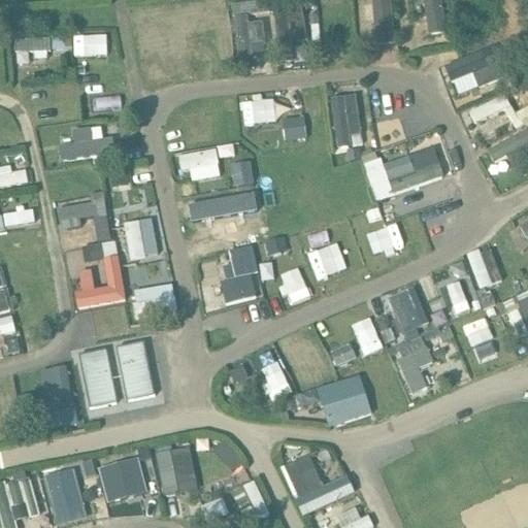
[(239,60),(275,55),(267,0),(261,0),(232,4),(239,60)]
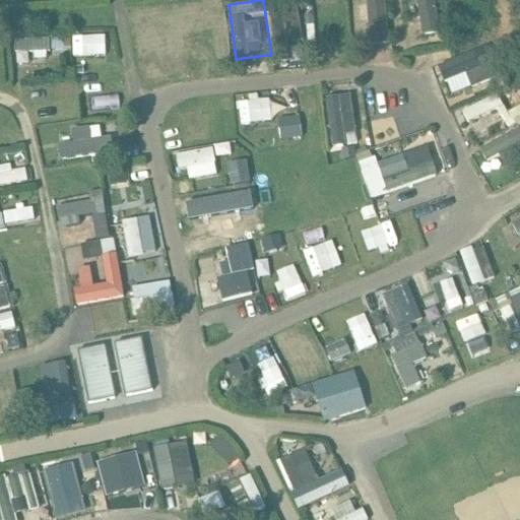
[(404,0),(405,0),(416,0),(423,35),(441,31),(436,0),(404,0)]
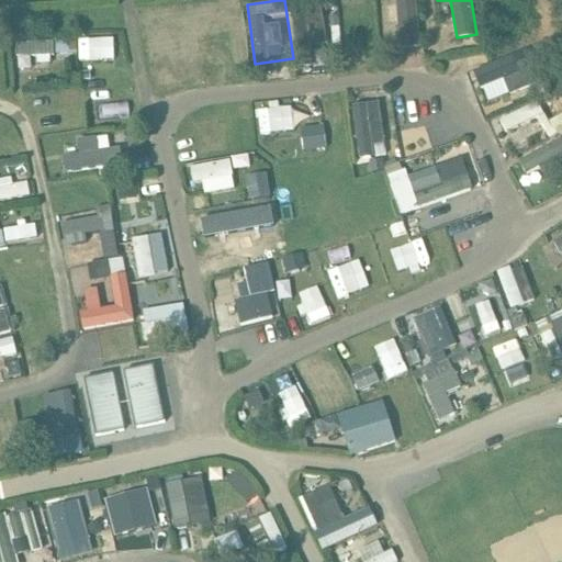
[(17,43),(17,59),(76,57),(76,41),(17,43)]
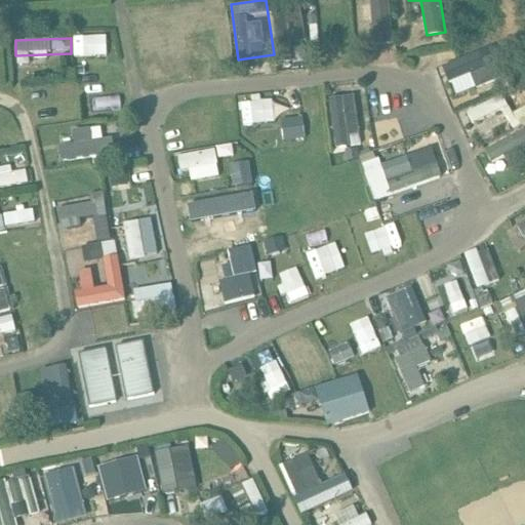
[(486,53),(445,65),(453,95),(494,84),(486,53)]
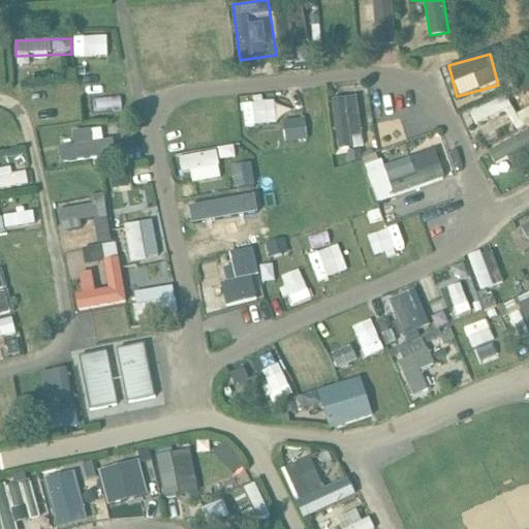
[(331,99),(338,150),(364,146),(356,95),(331,99)]
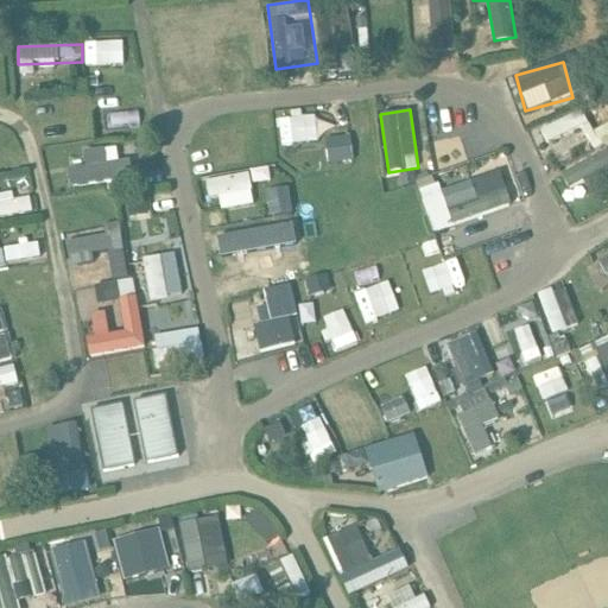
[(548,145),(584,127),(595,151),(607,144),(607,125),(591,133),(581,111),(540,130),(548,145)]
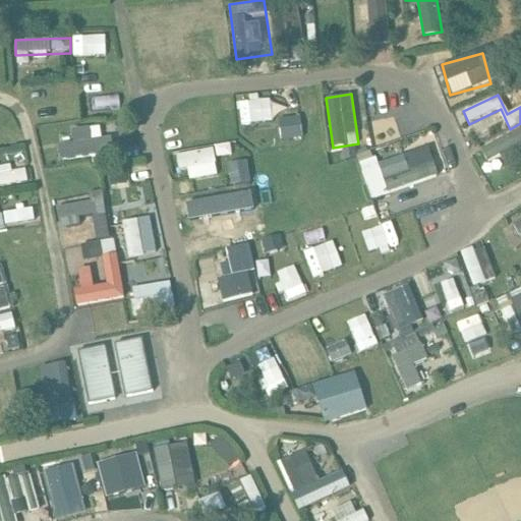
[(364,107),(368,125),(385,122),(381,103),(364,107)]
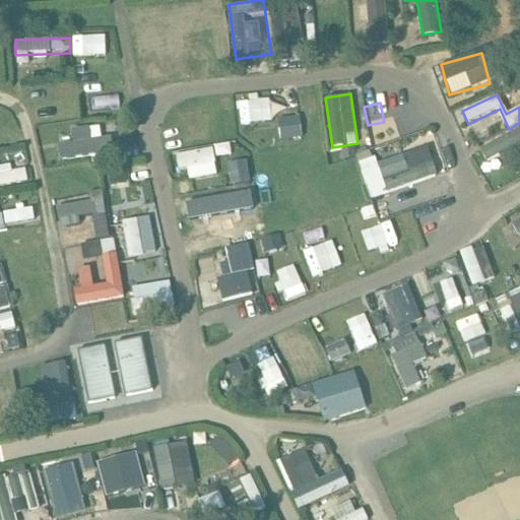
[(397,106),(400,122),(417,119),(415,103),(397,106)]
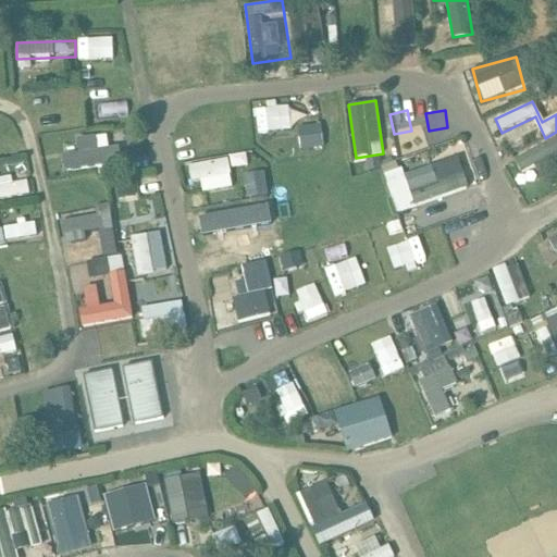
[(450,126),(388,147),(394,161),(456,141),(450,126)]
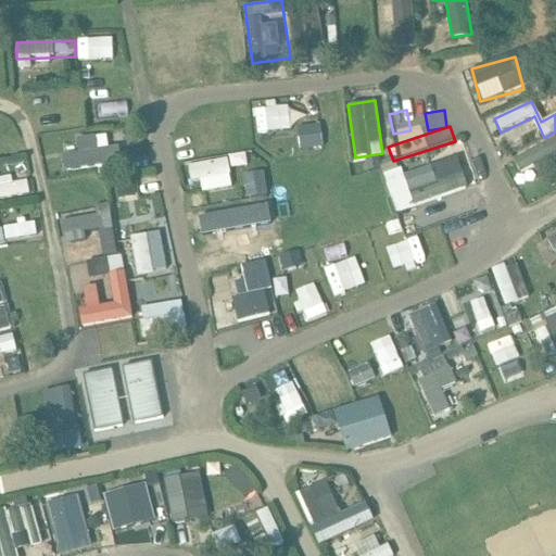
[(108,149),(108,136),(77,137),(78,153),(64,153),(64,169),(122,167),(122,148),(108,149)]
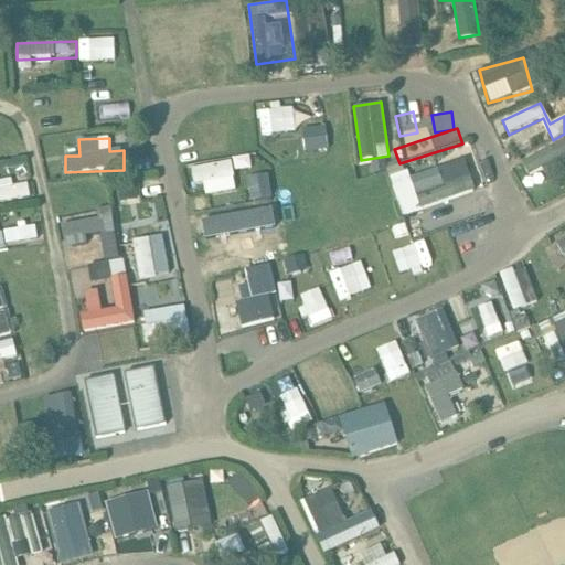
[(564,141),(521,156),(530,180),(564,168),(564,141)]
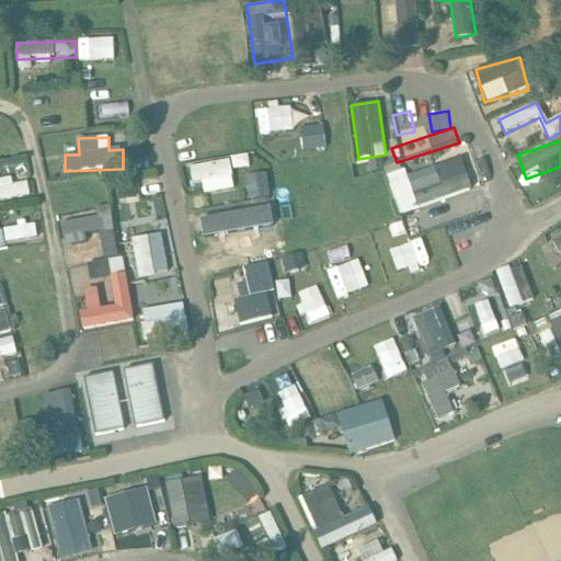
[(0,158),(14,157),(13,144),(0,145),(0,158)]
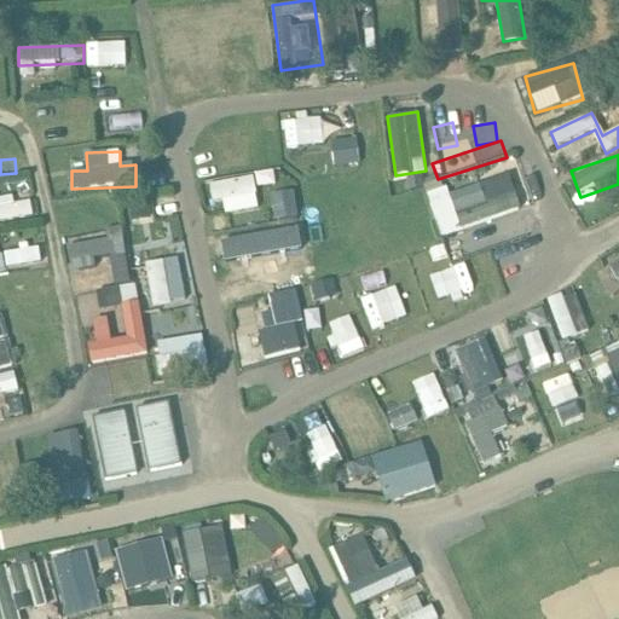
[(424,185),(440,236),(521,210),(509,175),(449,195),(443,179),(424,185)]
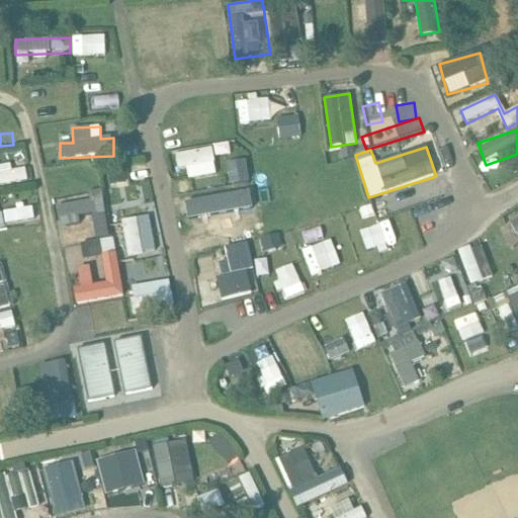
[(0,165),(0,185),(28,181),(26,169),(11,171),(10,164),(0,165)]
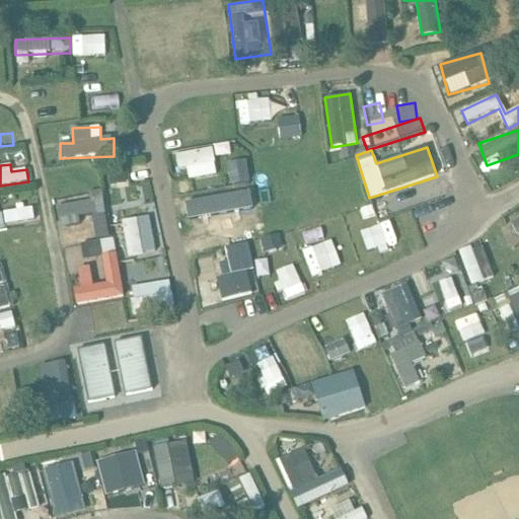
[(248,184),(186,196),(191,225),(253,214),(248,184)]
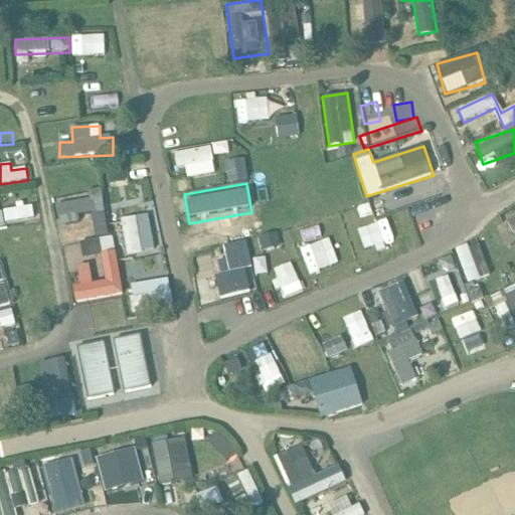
[(398,191),(341,209),(350,238),(378,230),(387,259),(401,254),(391,222),(406,218),(398,191)]
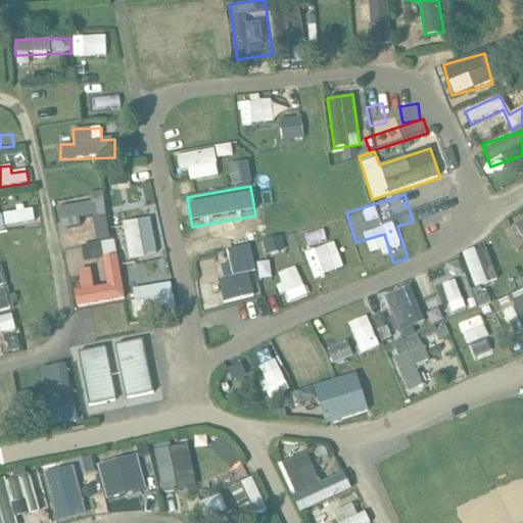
[(60,205),(60,221),(97,219),(96,203),(60,205)]
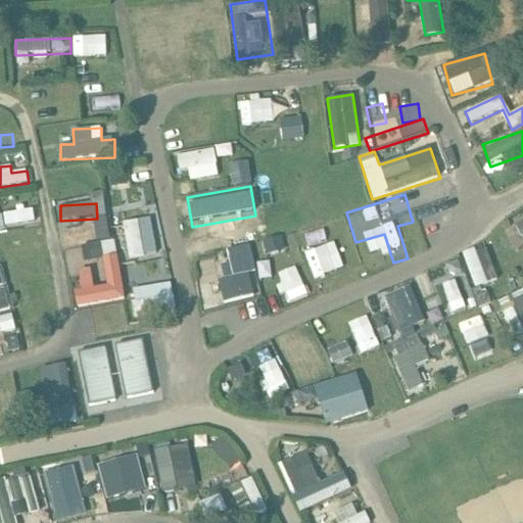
[(1,211),(3,227),(36,224),(35,208),(1,211)]
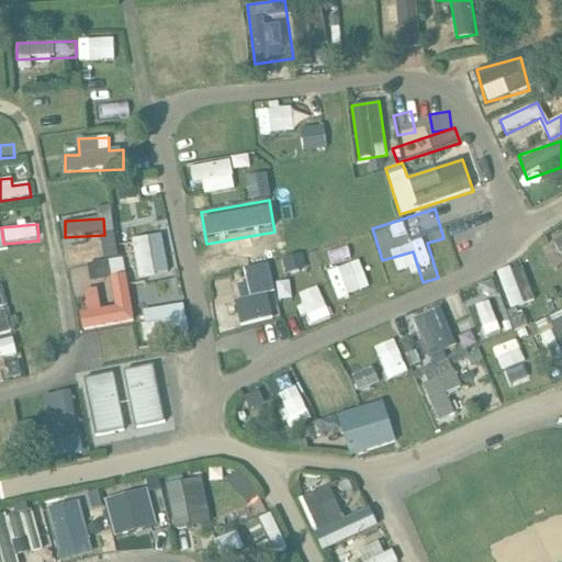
[(103,257),(134,254),(132,227),(100,231),(103,257)]
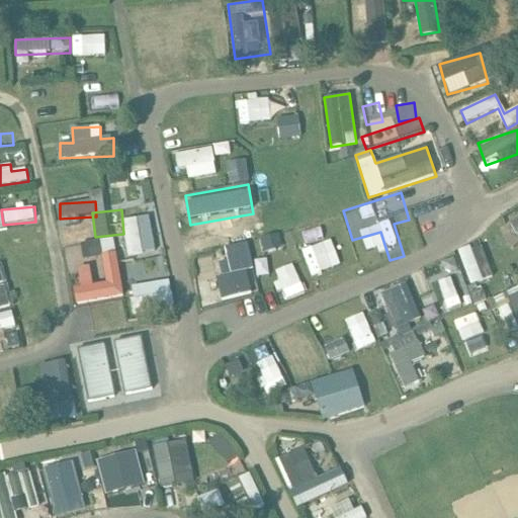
[(275,301),(300,293),(288,259),(306,254),(297,230),(256,243),(275,301)]
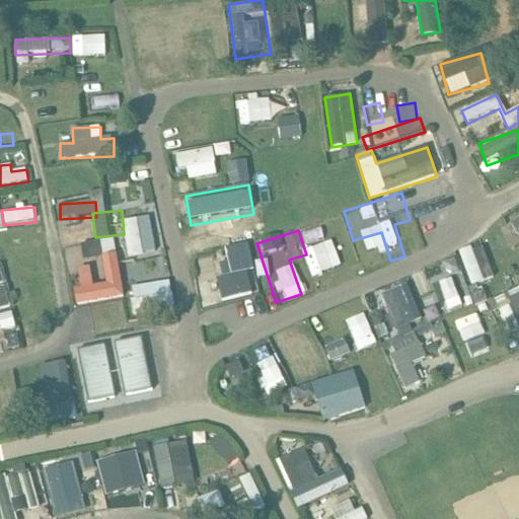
[(118,236),(122,261),(150,256),(146,231),(118,236)]
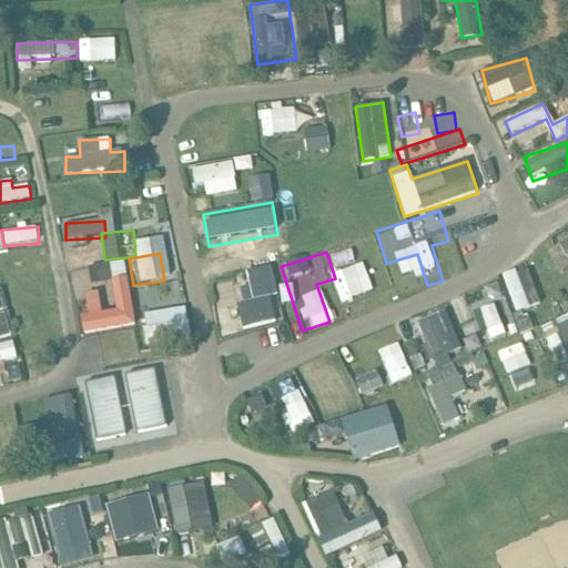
[(91,284),(112,282),(110,263),(103,263),(102,254),(75,256),(77,269),(89,267),(91,284)]
